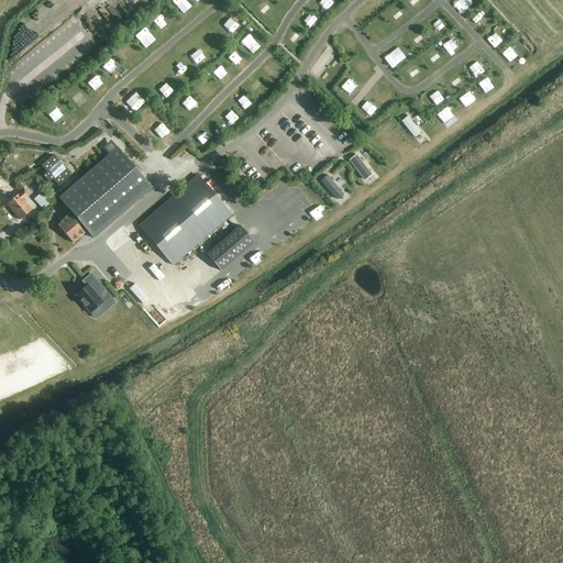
[(175,0),(173,0),(166,7),(176,17),(184,9),(175,0)]
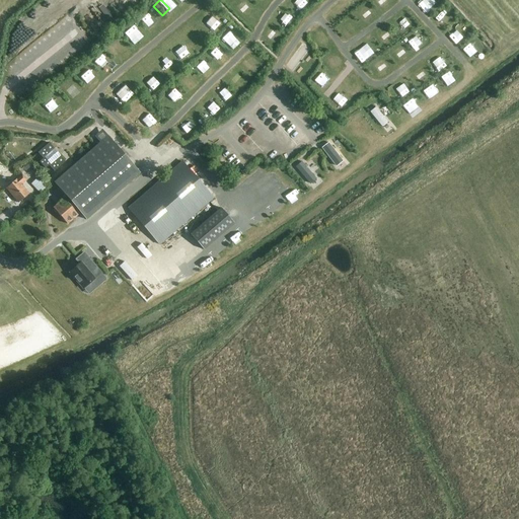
[(146,30),(152,25),(146,17),(140,22),(146,30)]
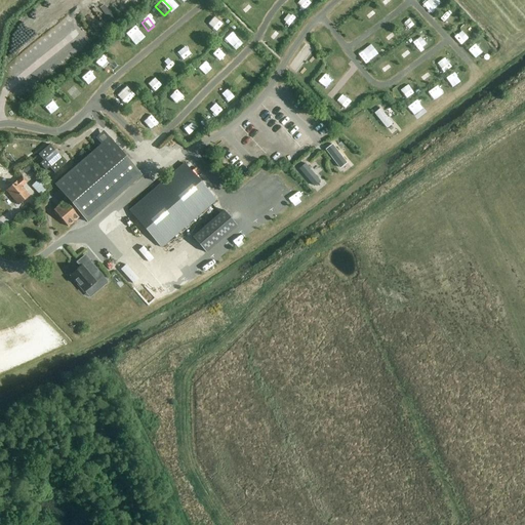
[(122,38),(129,45),(136,37),(129,30),(122,38)]
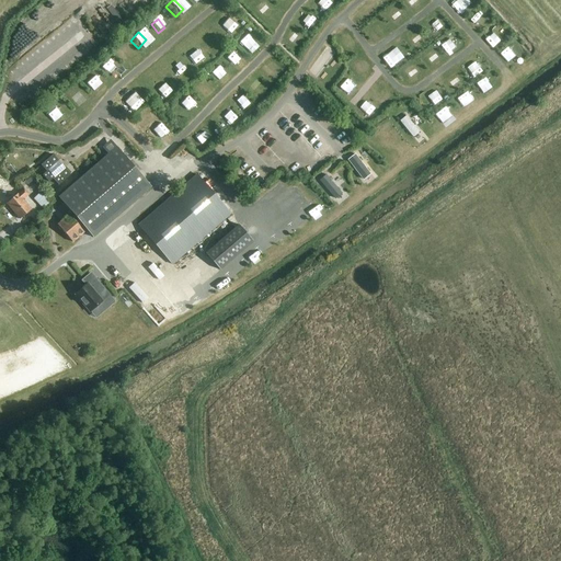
[(199,43),(192,48),(198,57),(206,52),(199,43)]
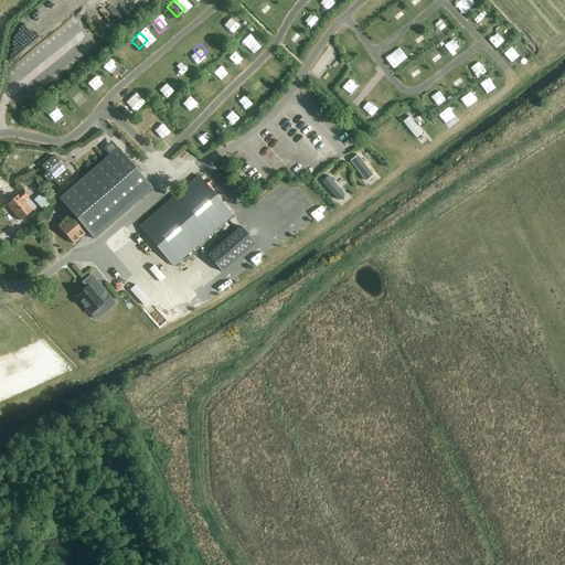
[(98,65),(103,75),(112,71),(107,61),(98,65)]
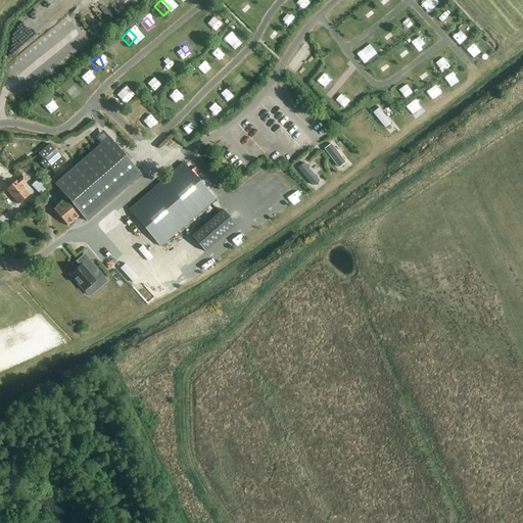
[(250,60),(244,65),(247,69),(254,64),(250,60)]
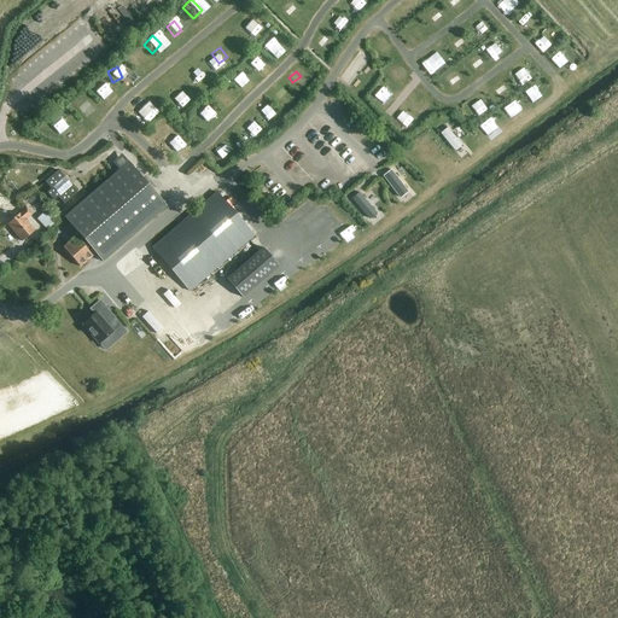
[(213,94),(225,108),(232,101),(220,88),(213,94)]
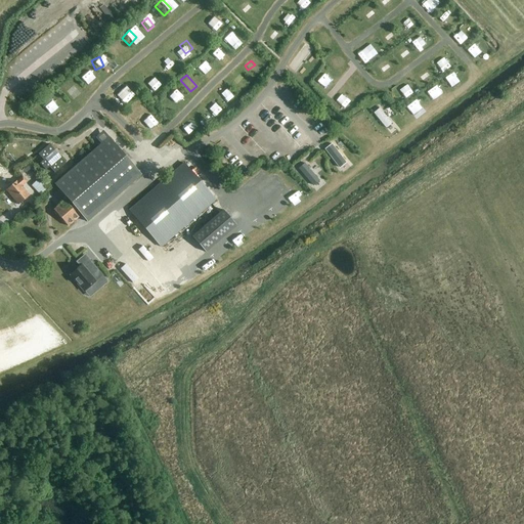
[(218,103),(230,99),(227,90),(215,94),(218,103)]
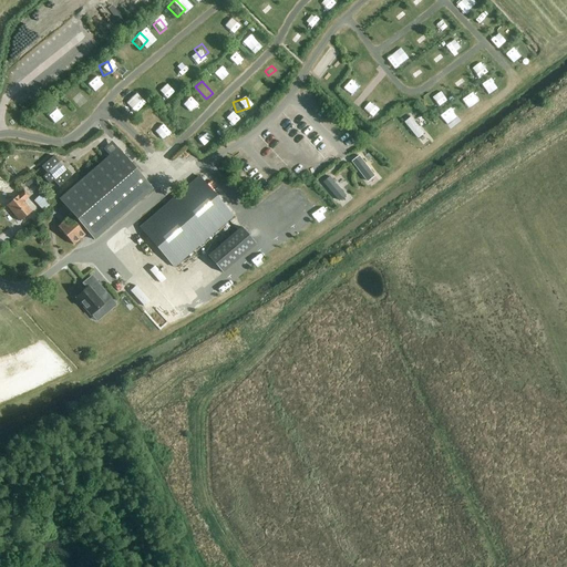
[(53,107),(45,115),(55,126),(64,119),(53,107)]
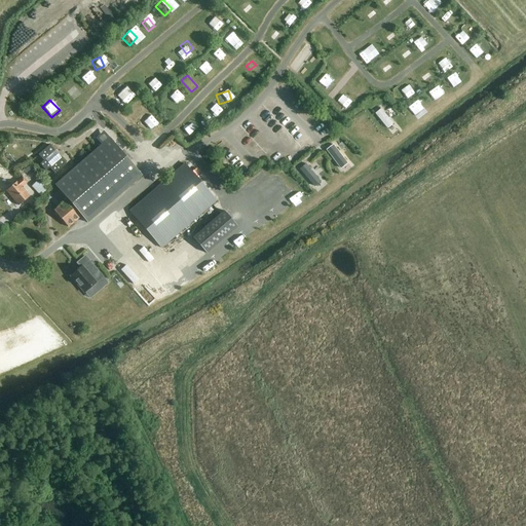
[(274,130),(270,134),(280,145),(285,141),(274,130)]
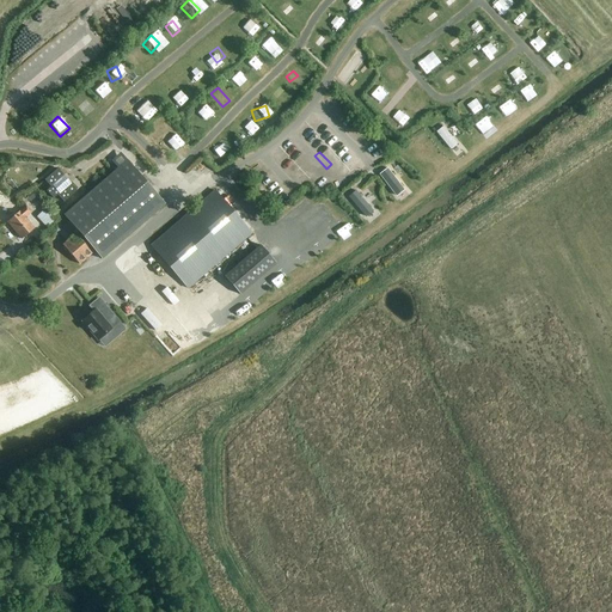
[(62,215),(78,233),(62,248),(79,264),(93,251),(102,259),(165,204),(127,160),(62,215)]
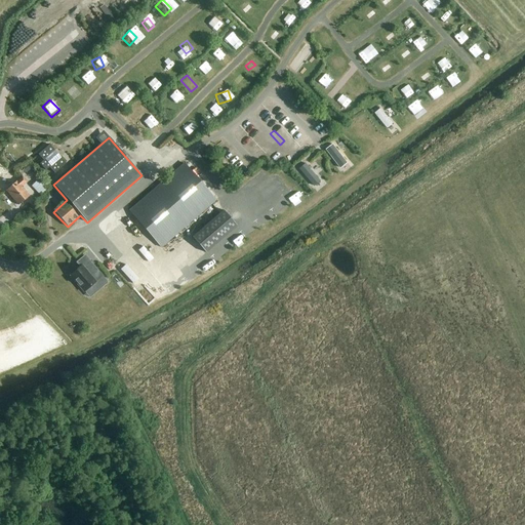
[(370,137),(361,142),(366,153),(375,149),(370,137)]
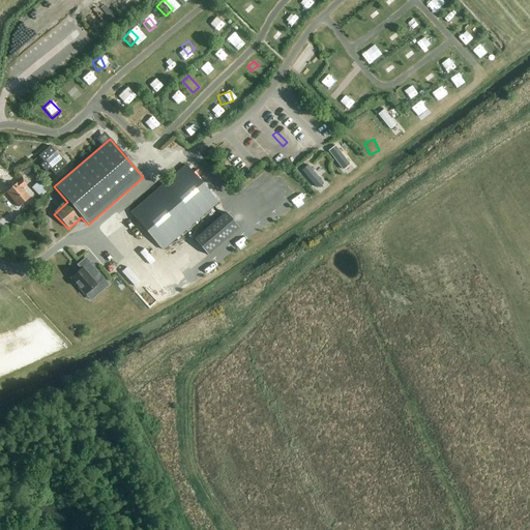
[(38,155),(43,162),(40,166),(46,172),(50,169),(55,175),(66,165),(50,146),(38,155)]
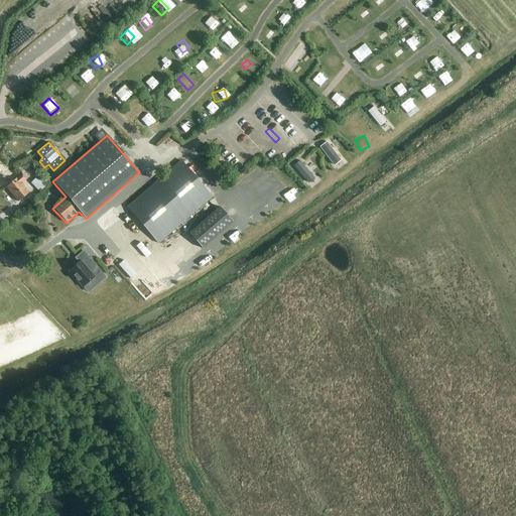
[(257,143),(252,146),(257,157),(262,155),(257,143)]
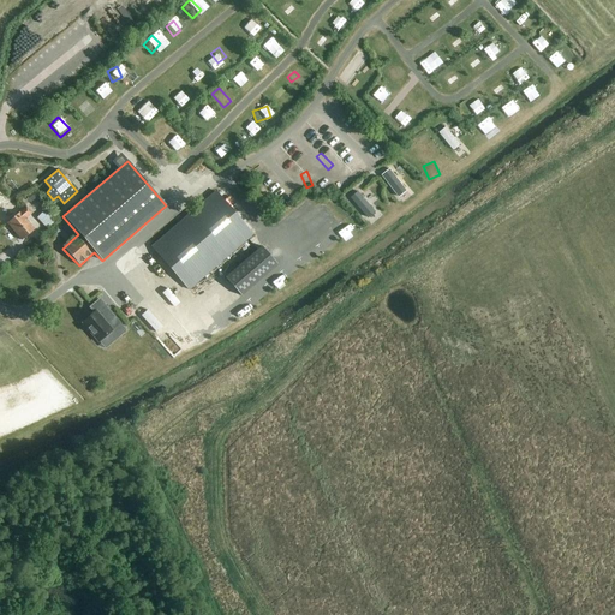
[(35,189),(30,192),(35,198),(40,195),(35,189)]
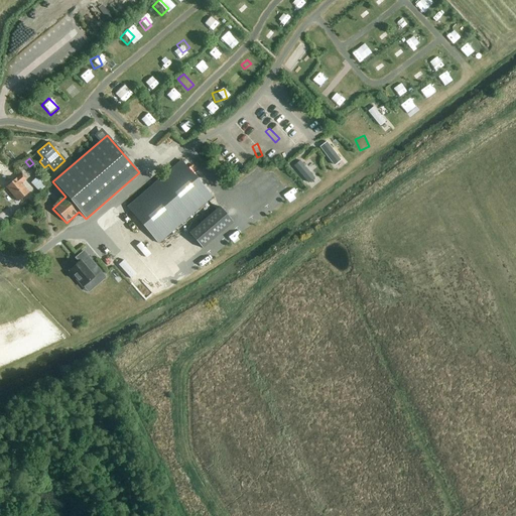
[(158,243),(213,197),(180,159),(127,207),(158,243)]
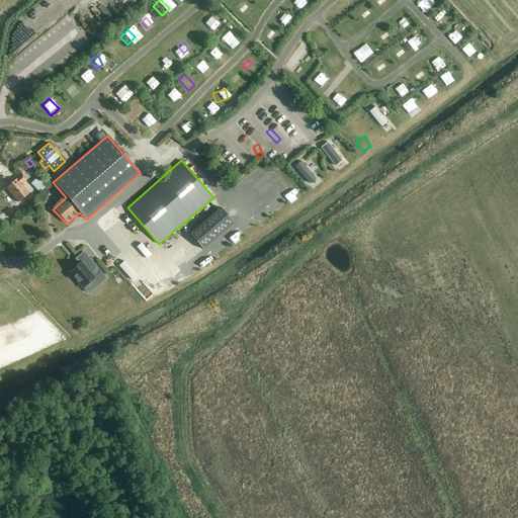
[(304,175),(307,171),(296,163),(293,167),(304,175)]
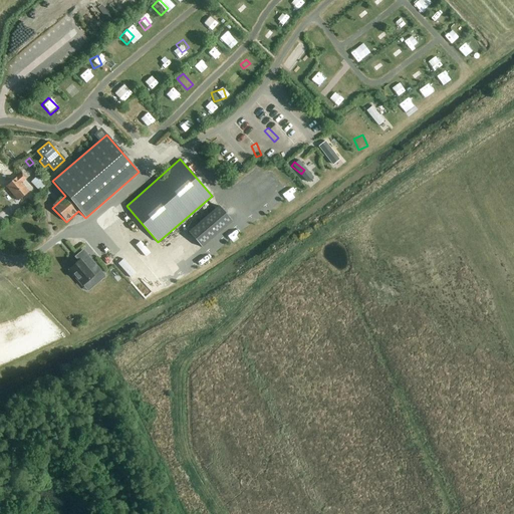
[(18,201),(29,192),(21,183),(26,179),(21,173),(5,187),(18,201)]
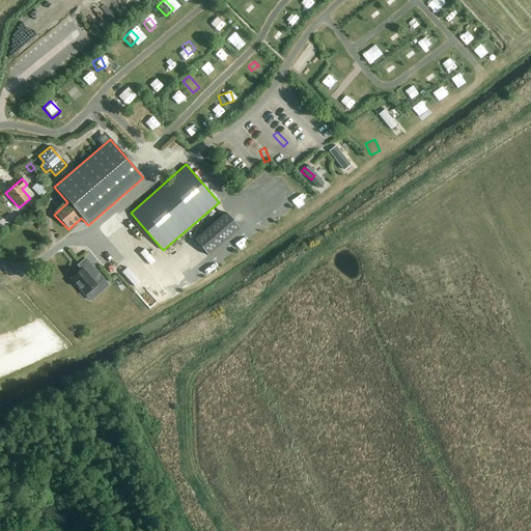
[(40,197),(50,189),(40,179),(32,188),(40,197)]
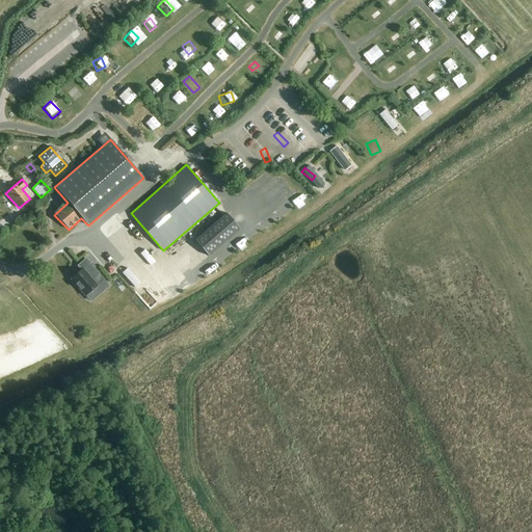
[(227,213),(194,240),(208,256),(240,229),(227,213)]
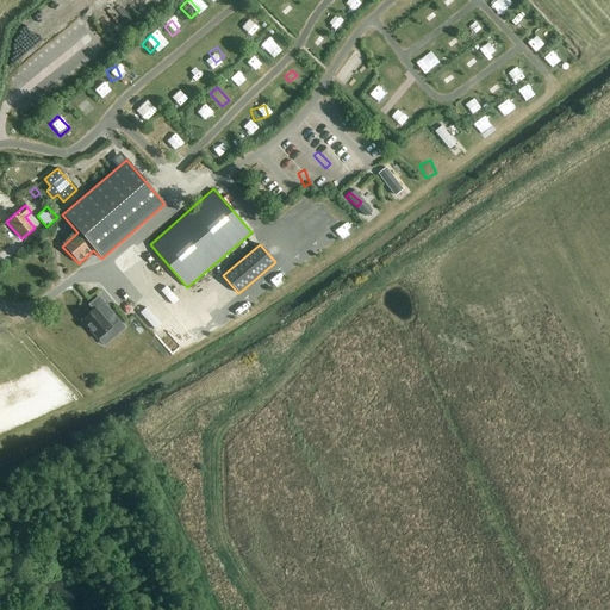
[(107,306),(112,300),(107,296),(101,302),(107,306)]
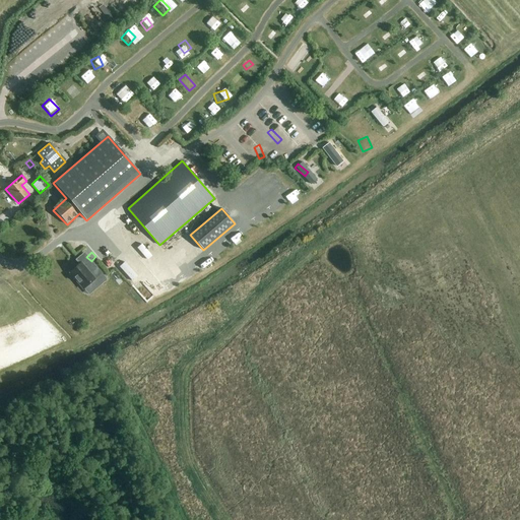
[(89,273),(95,268),(83,254),(77,260),(80,263),(69,272),(82,288),(94,278),(89,273)]
